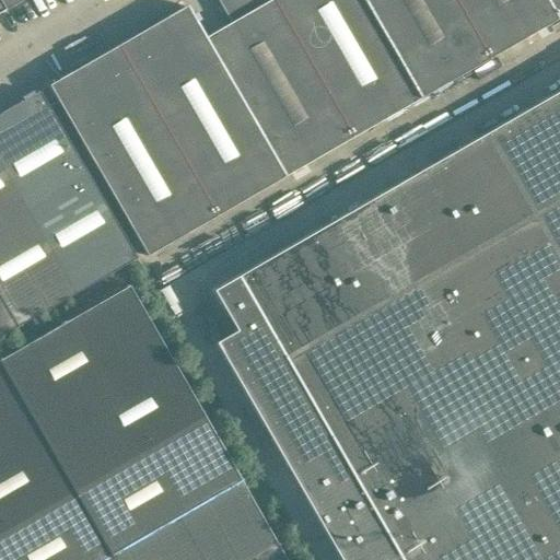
[(0,0),(0,13),(23,0),(0,0)]
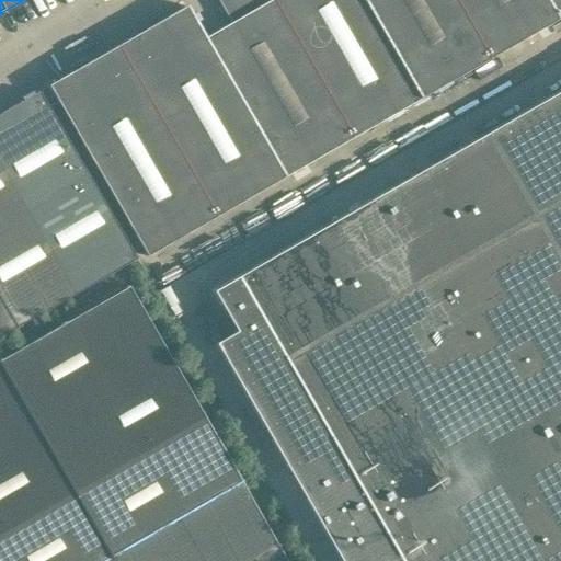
[(207,38),(288,178),(355,138),(274,0),(218,0),(232,23),(207,38)]
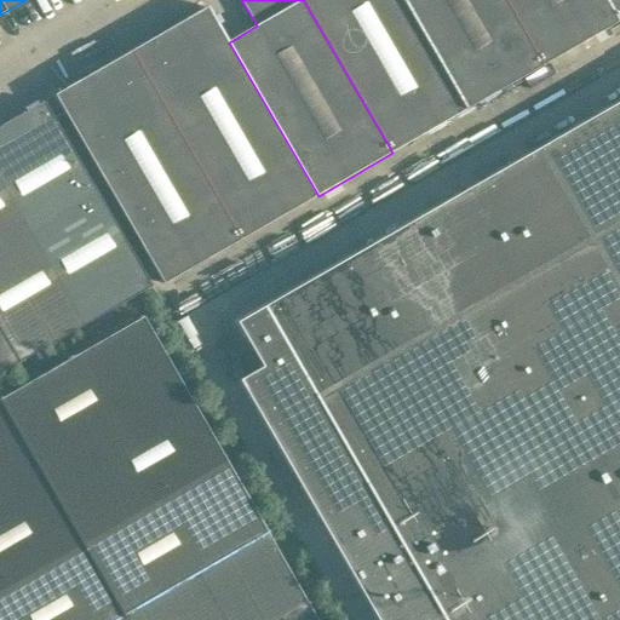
[(303,0),(392,153),(468,109),(403,0),(303,0)]
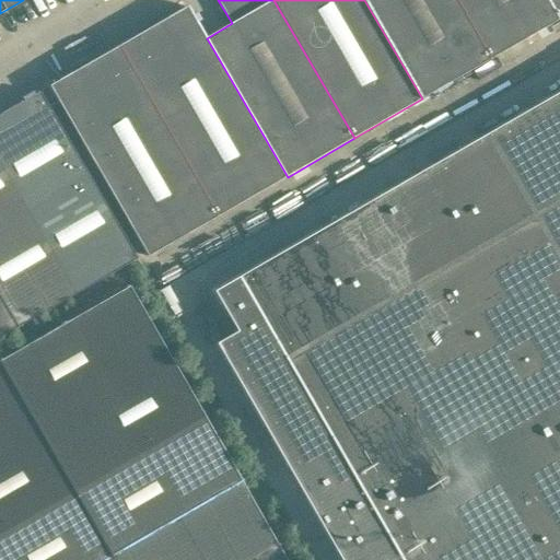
[(364,0),(422,98),(490,60),(454,0),(364,0)]
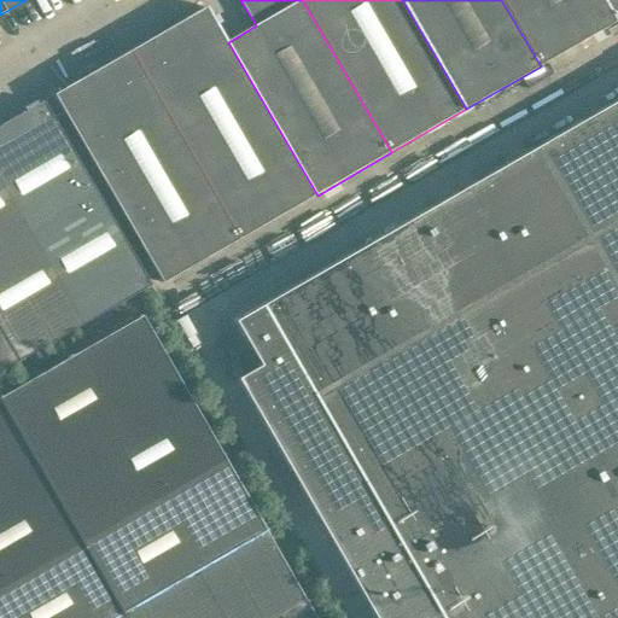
[(501,0),(541,66),(614,23),(601,0),(501,0)]
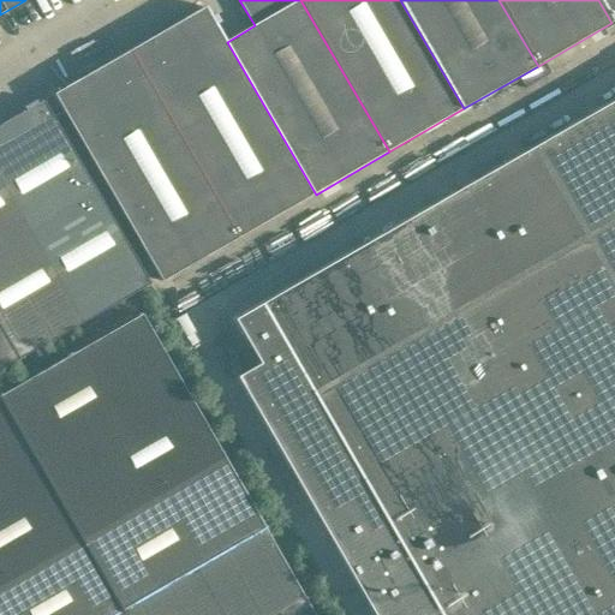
[(614,0),(598,0),(611,23),(614,21),(614,0)]
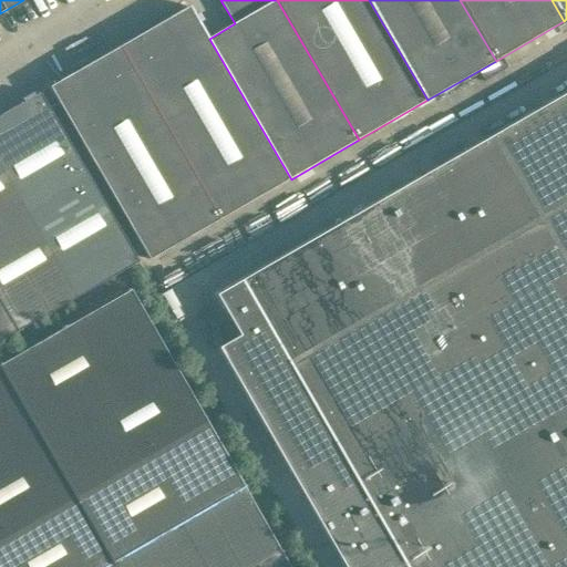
[(191,6),(121,47),(222,220),(291,179),(209,39),(191,6)]
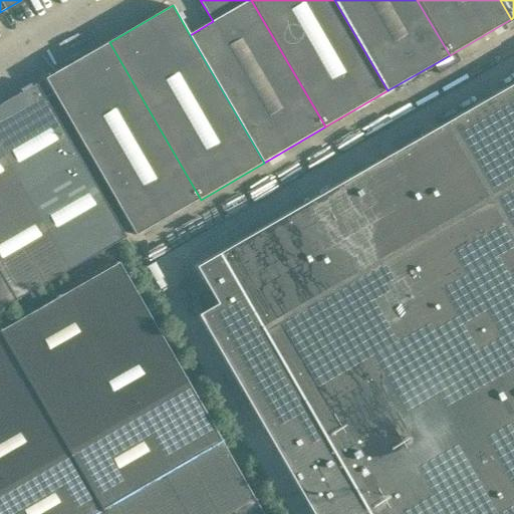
[(201,200),(109,42),(46,78),(56,96),(139,236),(201,200)]
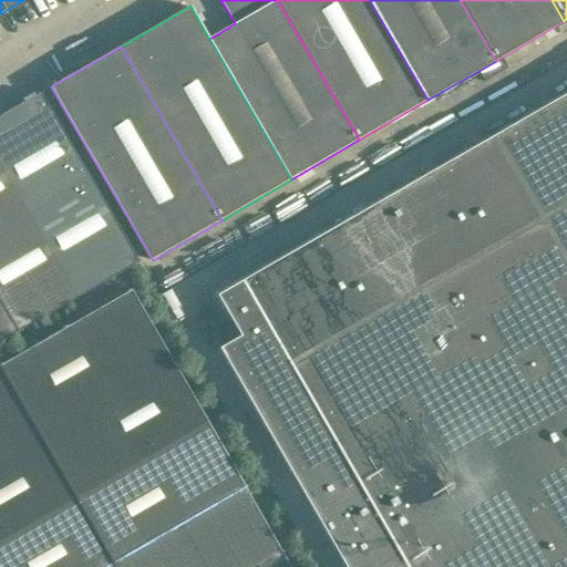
[(566,566),(566,92),(243,279),(217,295),(240,336),(219,348),(346,566),(566,566)]
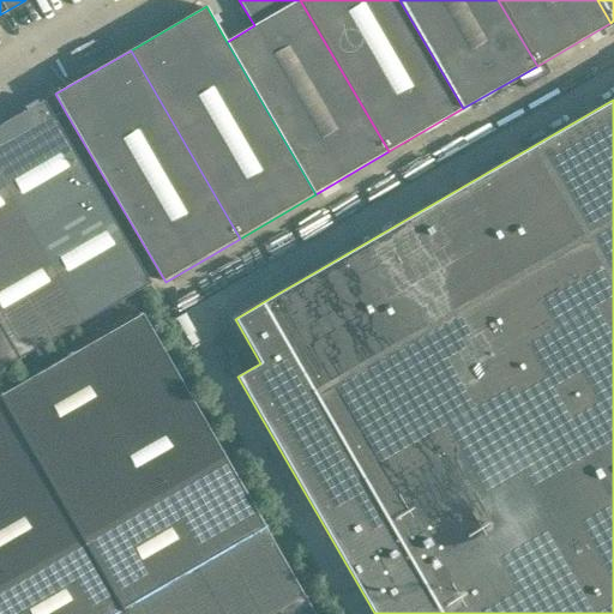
[(43,101),(0,125),(0,178),(84,325),(152,287),(55,121),(43,101)]
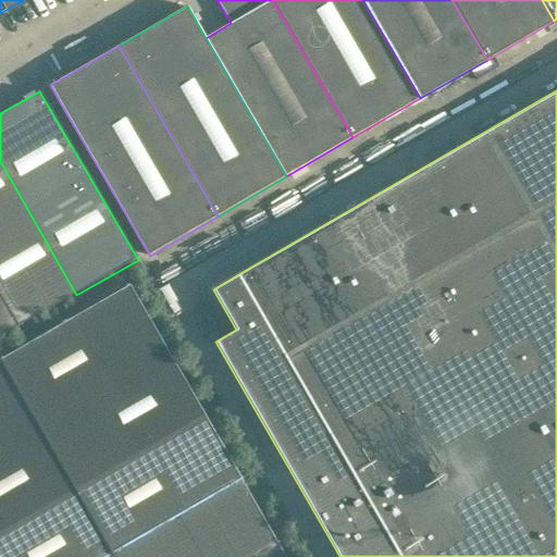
[(0,302),(15,330),(76,295),(0,161),(0,302)]
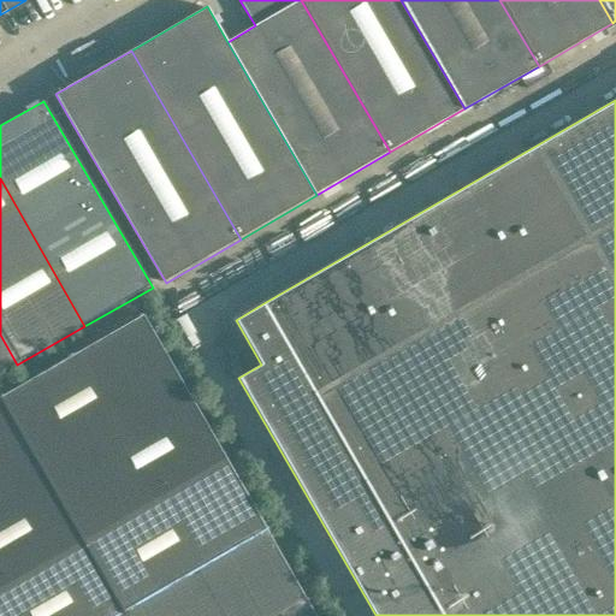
[(312,615),(142,319),(0,398),(0,615),(312,615)]
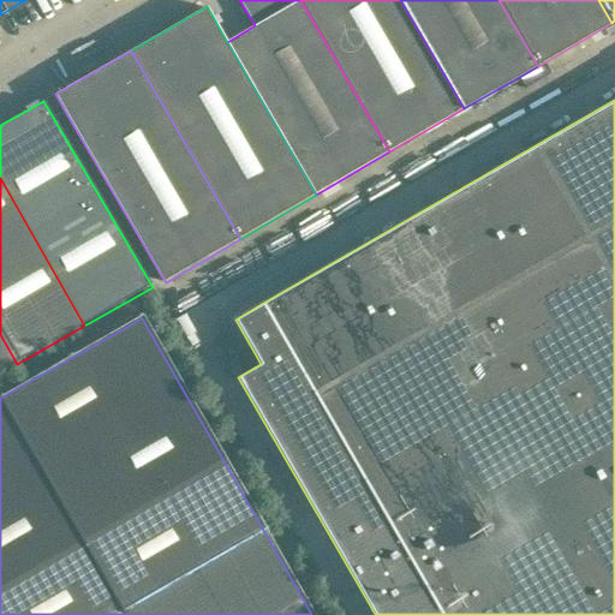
[(0,372),(17,364),(0,334),(0,372)]
